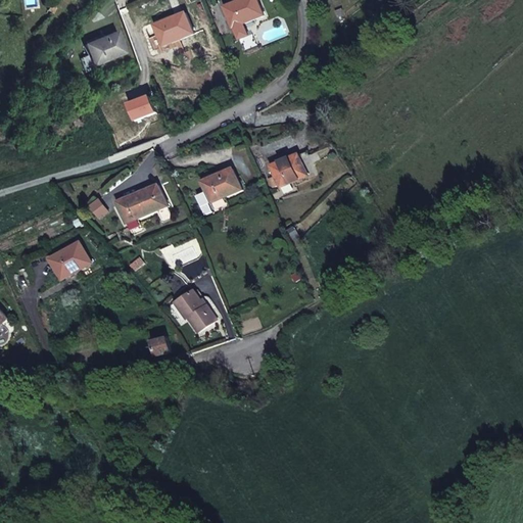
[(265,15),(257,0),(242,0),(225,7),(234,28),(265,15)]
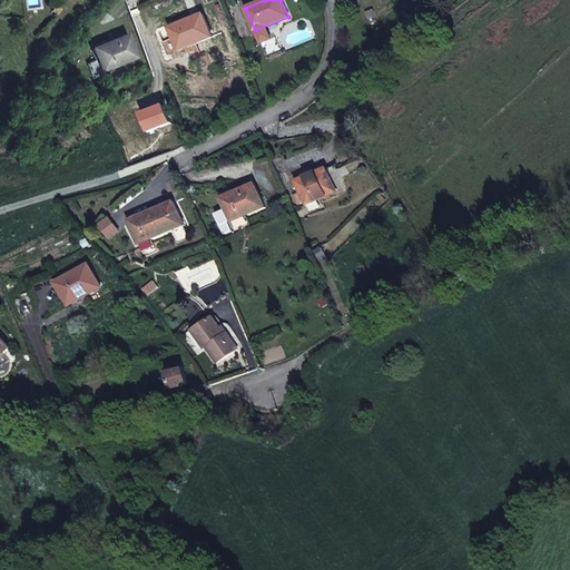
[(213,37),(204,16),(170,28),(179,51),(213,37)]
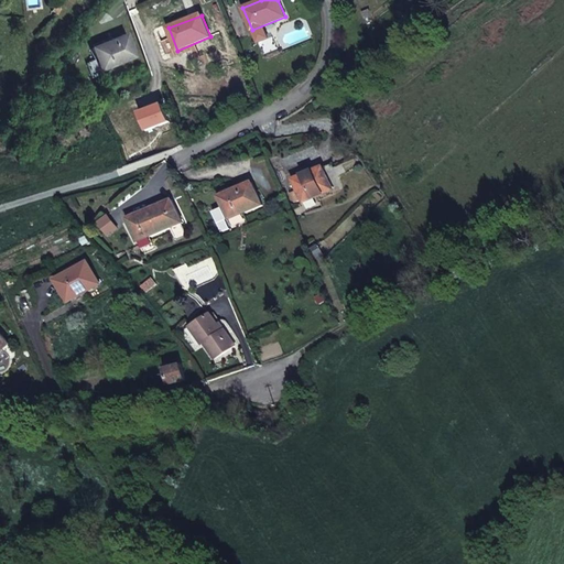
[(136,56),(126,34),(93,49),(97,60),(87,63),(93,78),(101,75),(99,72),(102,71),(136,56)]
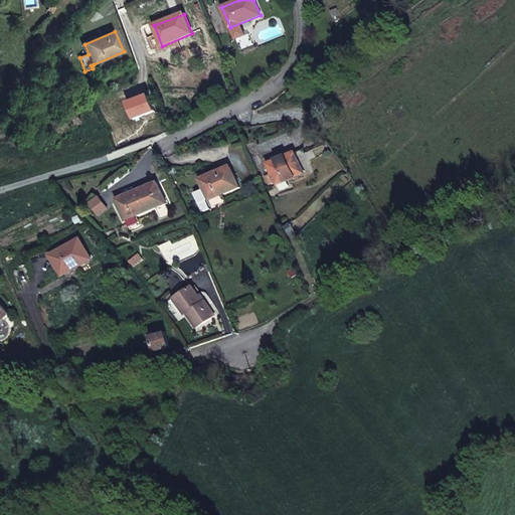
[(309,163),(303,150),(295,153),(268,164),(277,184),(303,173),(303,171),(309,168),(309,163)]
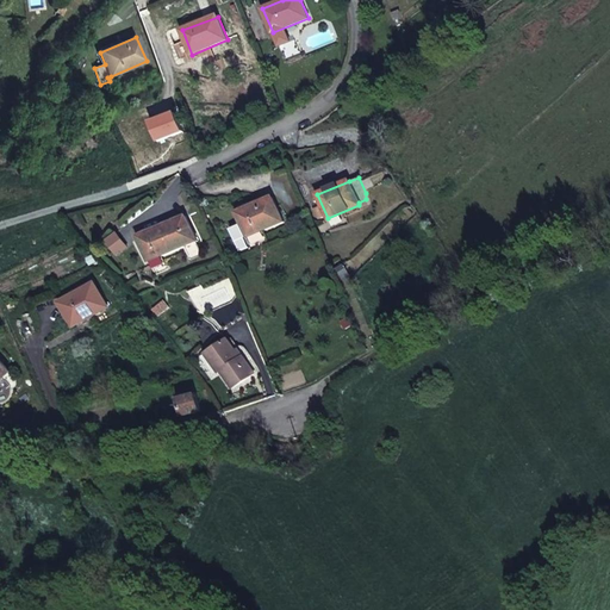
[(284,222),(273,197),(237,212),(242,224),(231,229),(241,251),(249,247),(244,238),(284,222)]
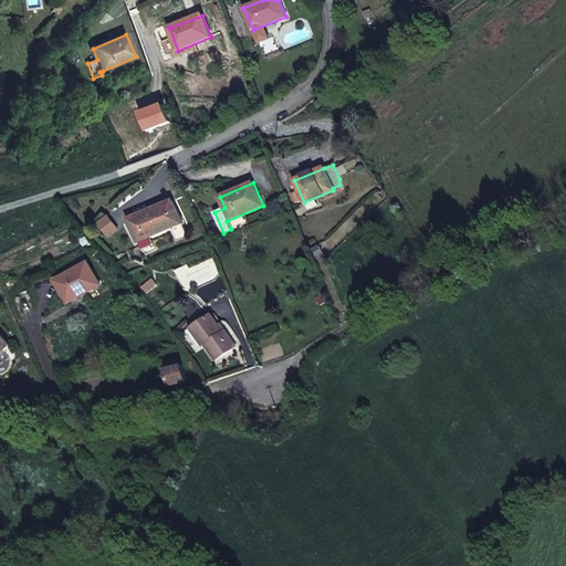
[(182,223),(173,201),(128,220),(138,242),(182,223)]
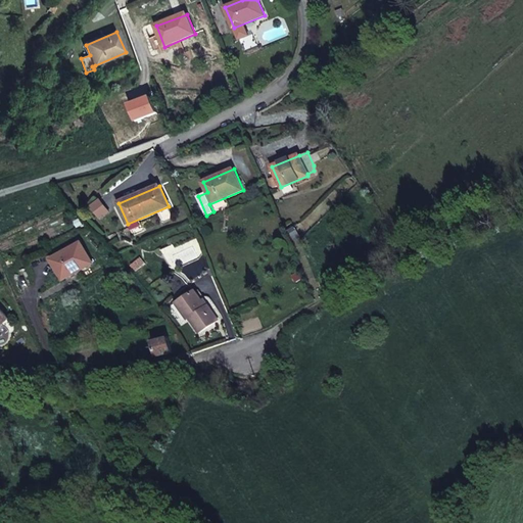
[(80,219),(74,222),(77,228),(83,225),(80,219)]
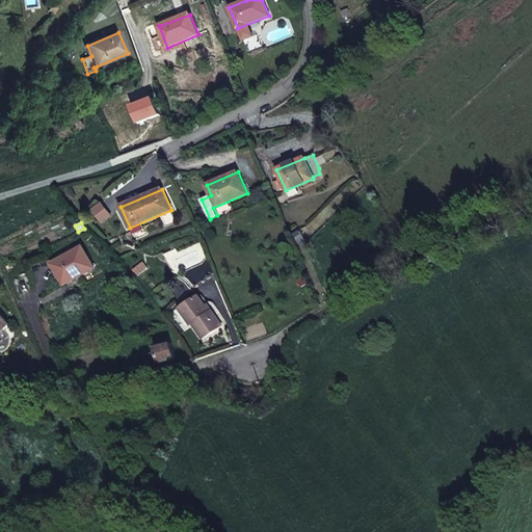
[(95,268),(83,248),(53,265),(62,282),(77,273),(79,276),(95,268)]
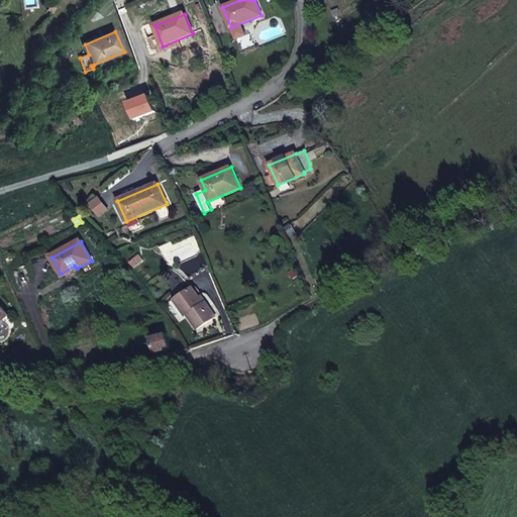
[(77,269),(75,266),(61,274),(62,277),(77,269)]
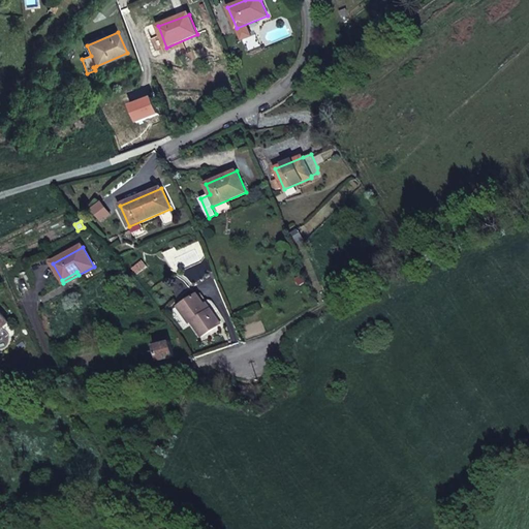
[(198,294),(183,304),(188,311),(186,313),(192,322),(201,337),(220,323),(211,309),(209,311),(198,294)]
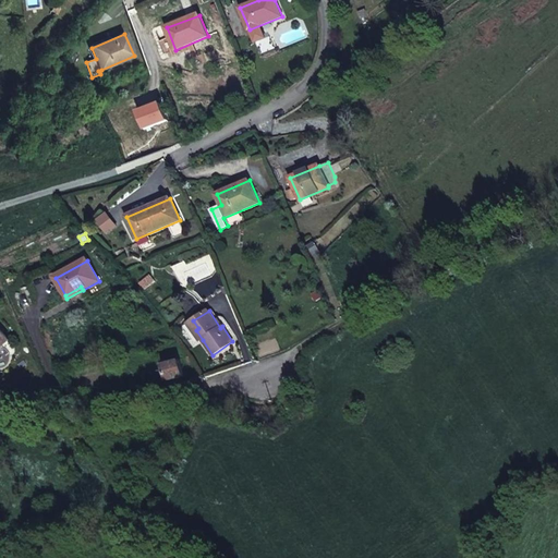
[(159,315),(141,322),(144,332),(152,329),(153,331),(164,328),(159,315)]
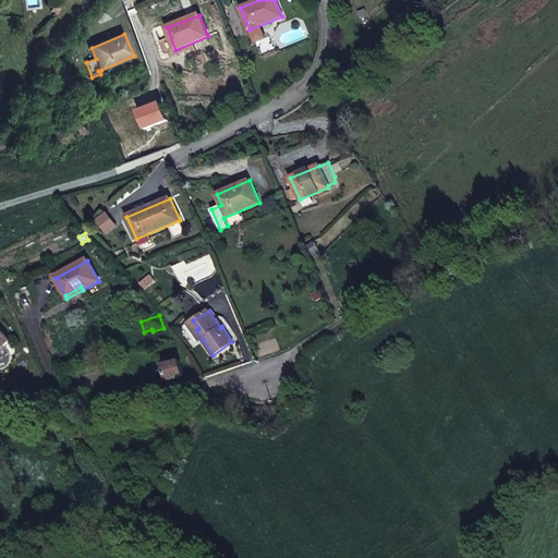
[(203,340),(196,330),(198,328),(193,320),(189,324),(201,341),(203,340)]
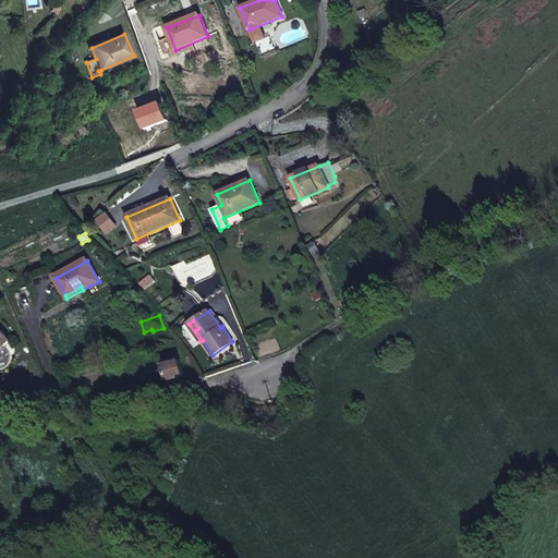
[(0,349),(10,340),(0,328),(0,349)]
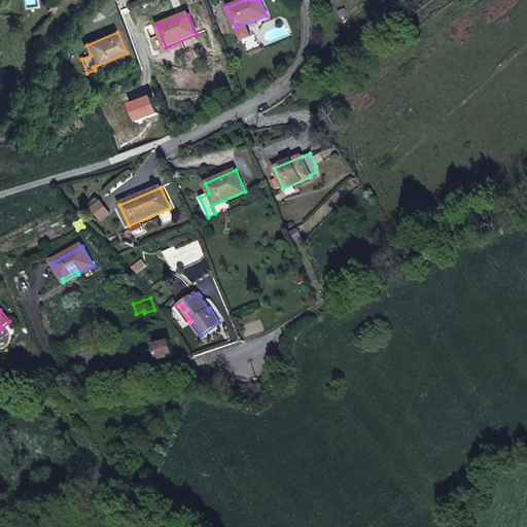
[(12,318),(7,312),(4,315),(9,321),(12,318)]
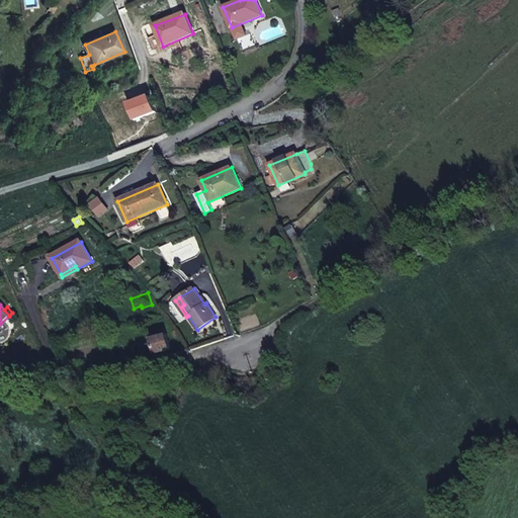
[(158,338),(152,339),(156,354),(172,350),(168,335),(158,338)]
